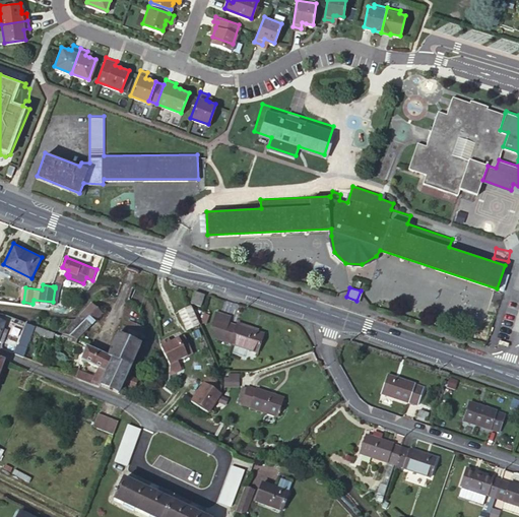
[(205,293),(195,289),(192,302),(201,305),(205,293)]
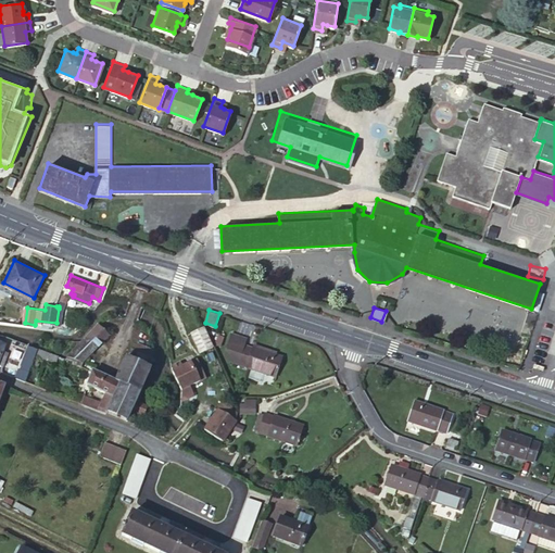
[(110,332),(99,323),(82,340),(68,355),(66,359),(82,365),(84,361),(110,332)]
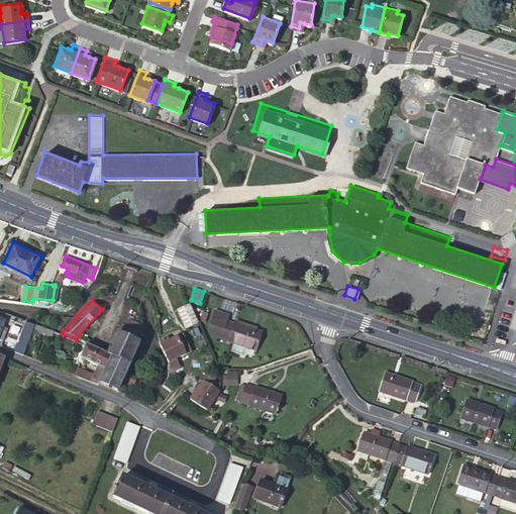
[(187,326),(198,321),(191,303),(190,303),(179,308),(187,326)]
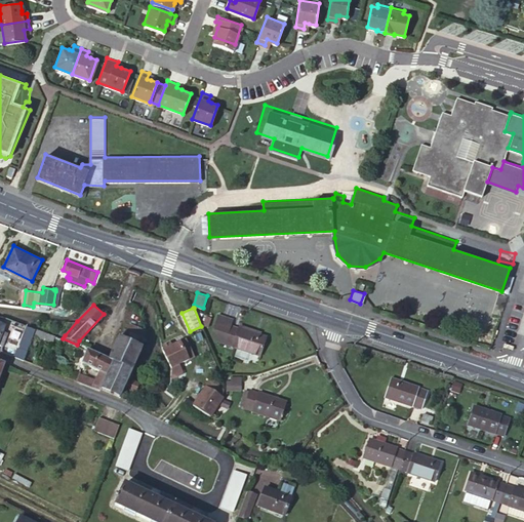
[(233,318),(218,313),(214,329),(218,339),(235,346),(233,353),(246,357),(248,350),(259,353),(266,334),(239,325),(232,323),(233,318)]
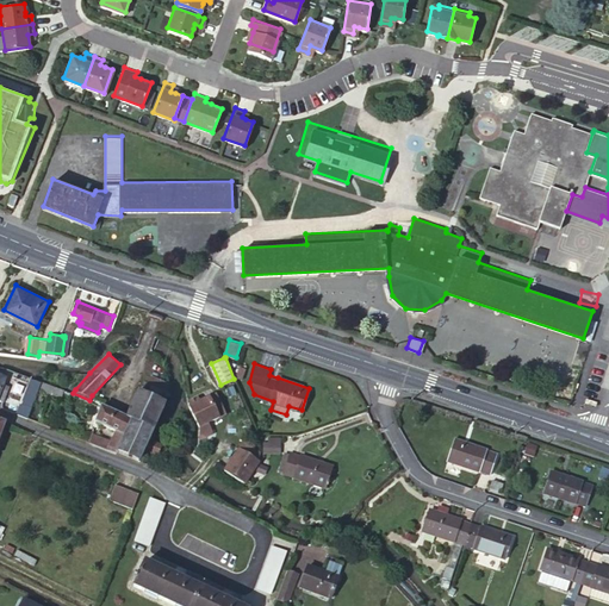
[(148,382),(169,391),(171,387),(171,382),(151,374),(148,382)]
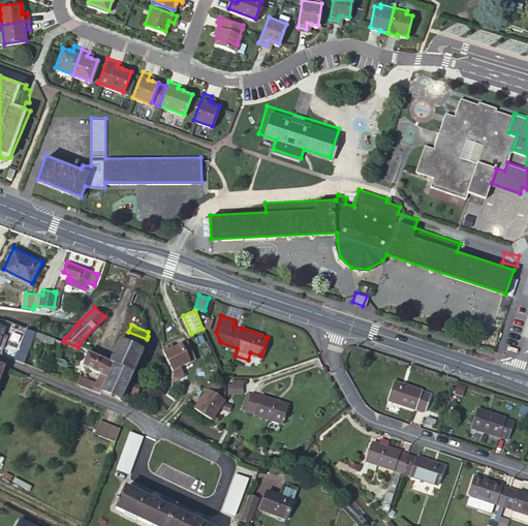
[(14,357),(25,361),(34,336),(37,330),(28,327),(19,349),(18,348),(14,357)]
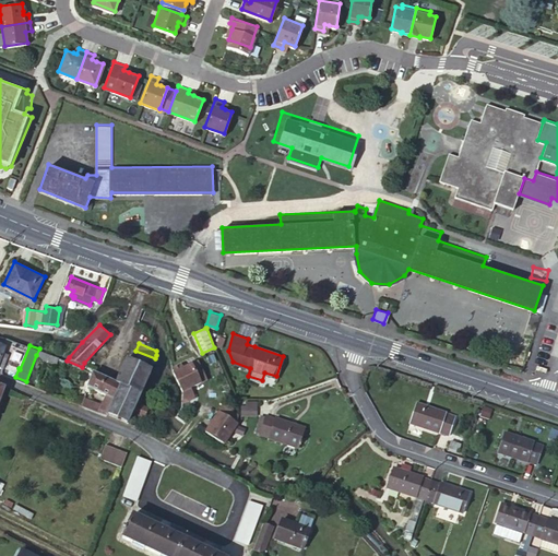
[(39,349),(36,355),(49,359),(57,362),(60,356),(39,349)]
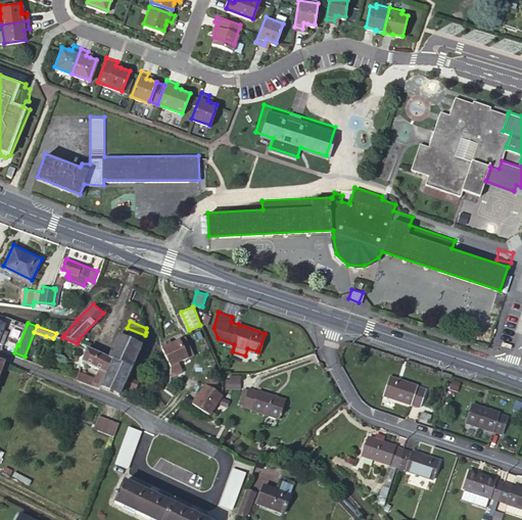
[(3,327),(0,334),(0,339),(3,341),(8,330),(3,327)]
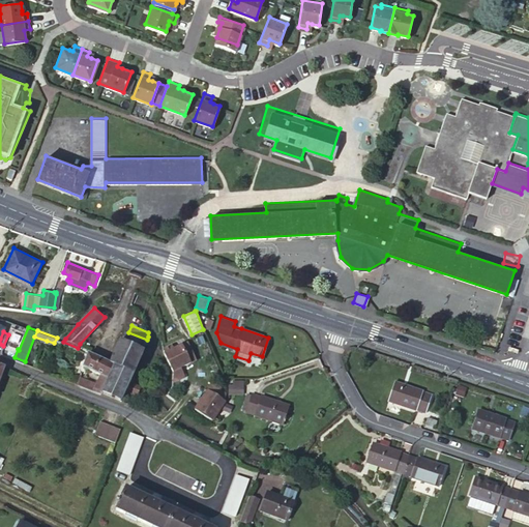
[(124,341),(144,349),(147,343),(147,340),(128,332),(124,341)]
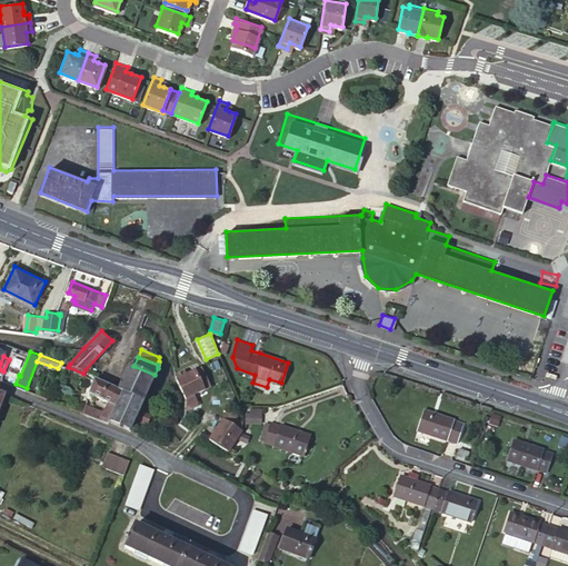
[(110,418),(131,428),(136,417),(147,421),(151,413),(140,408),(155,375),(133,366),(130,365),(119,388),(96,377),(91,391),(112,401),(108,411),(91,404),(87,404),(85,410),(109,420),(110,418)]
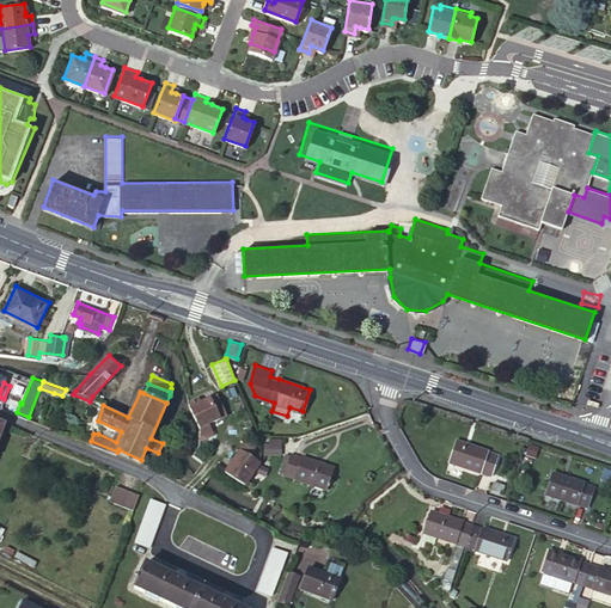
[(211,397),(220,416),(226,412),(217,393),(211,397)]
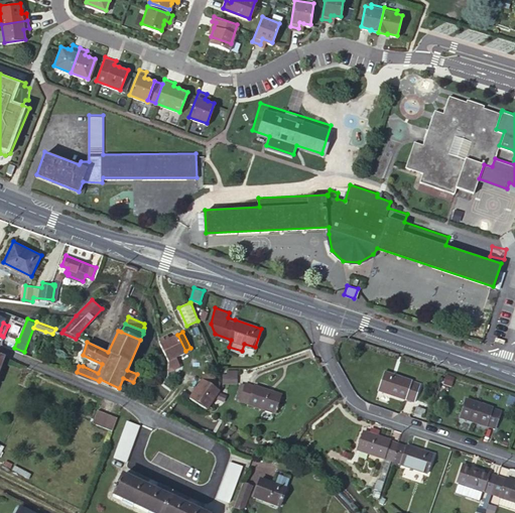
[(169,361),(169,365),(178,361),(176,356),(185,351),(177,335),(167,340),(161,343),(168,358),(169,361)]
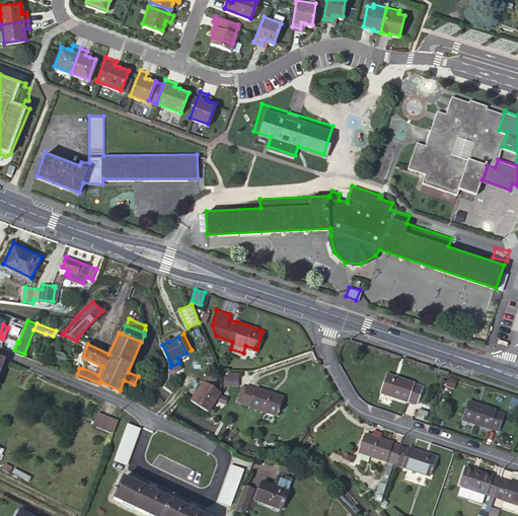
[(240,371),(225,371),(225,383),(240,384),(240,371)]
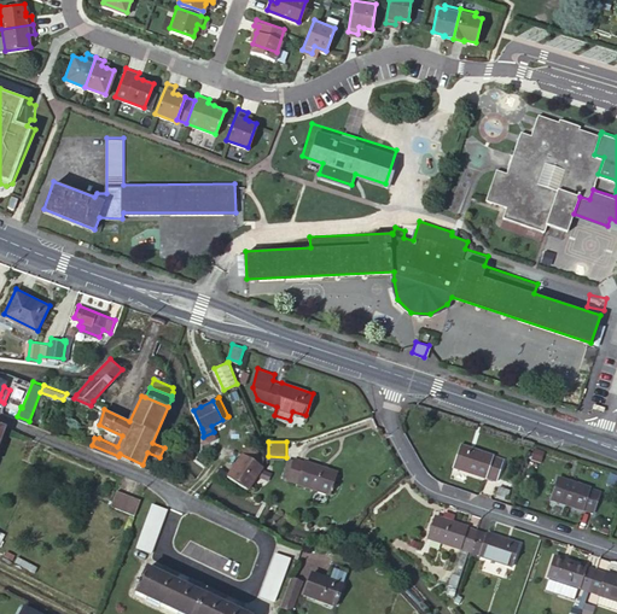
[(494,452),(461,442),(454,465),(487,475),(496,478),(504,457),(494,454),(494,452)]
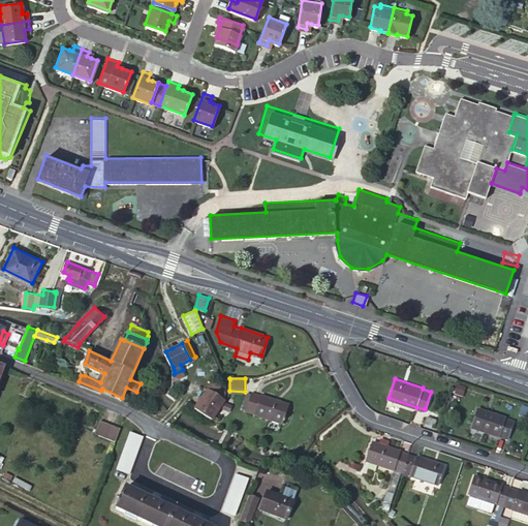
[(194,405),(213,418),(225,398),(224,397),(226,391),(212,380),(194,405)]
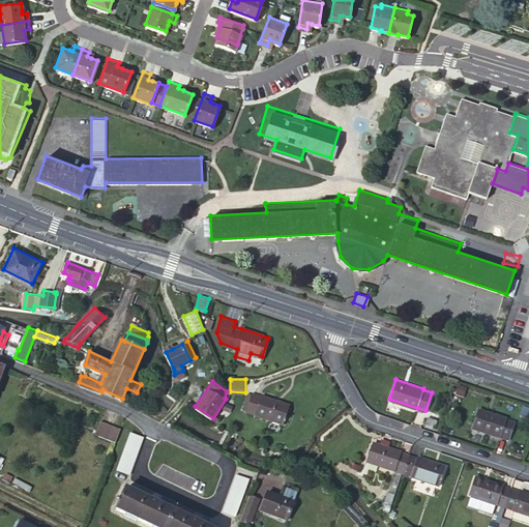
[(252,391),(248,403),(246,408),(246,410),(283,422),(289,403),(252,391)]
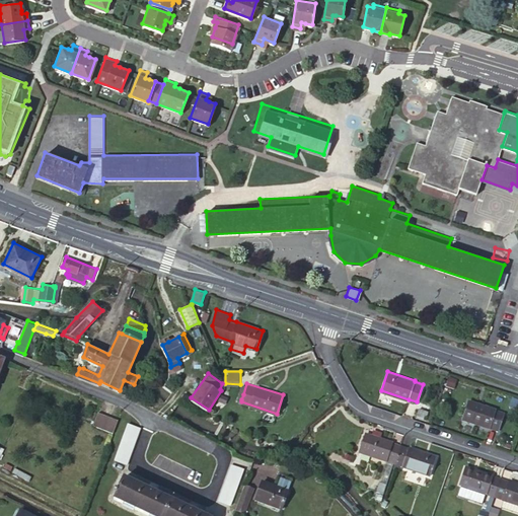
[(504,411),(469,399),(463,418),(499,429),(504,411)]
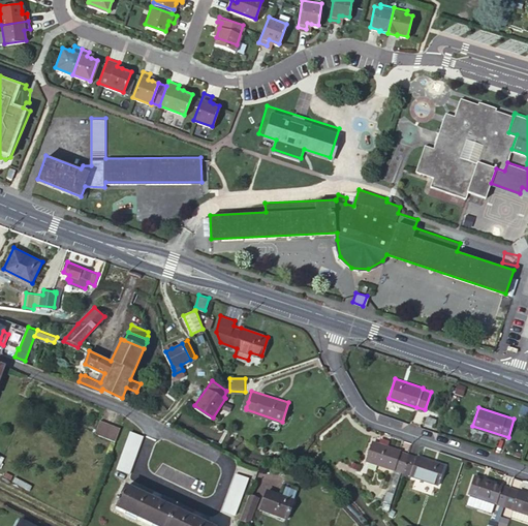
[(437,416),(428,414),(425,422),(434,425),(437,416)]
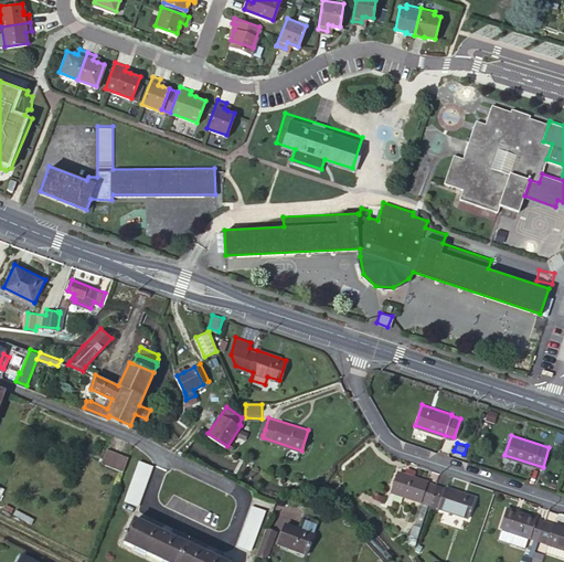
[(103,463),(125,470),(129,455),(108,447),(103,463)]
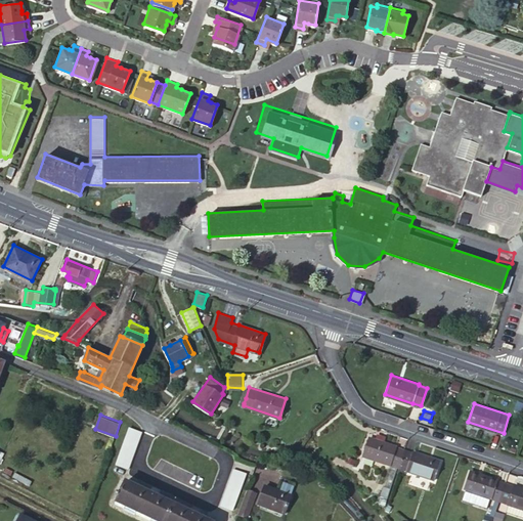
[(142,431),(130,427),(117,463),(129,467),(142,431)]
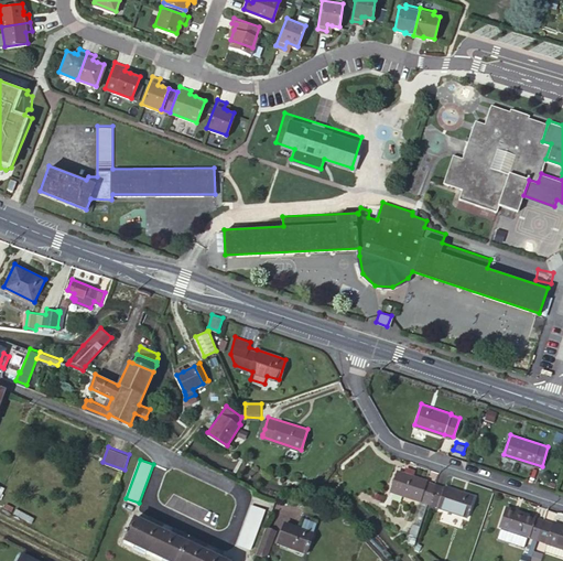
[(429,502),(435,483),(428,481),(428,479),(411,474),(405,472),(398,468),(391,489),(421,499),(428,502),(429,502)]
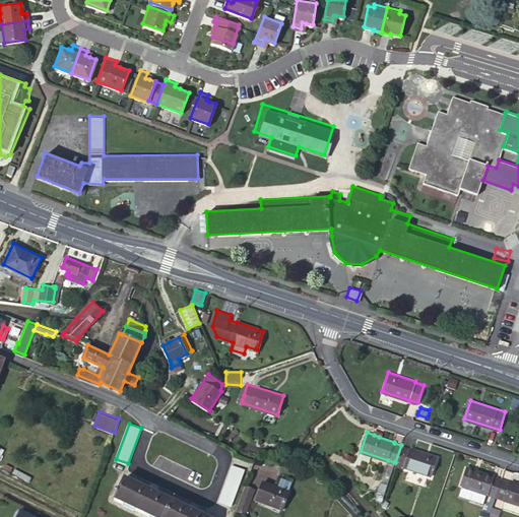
[(409,448),(401,445),(395,462),(403,465),(431,475),(436,456),(409,447),(409,448)]
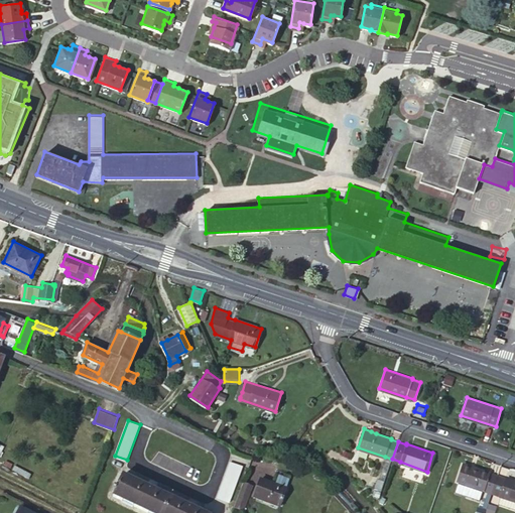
[(384,481),(391,459),(385,457),(378,479),(384,481)]
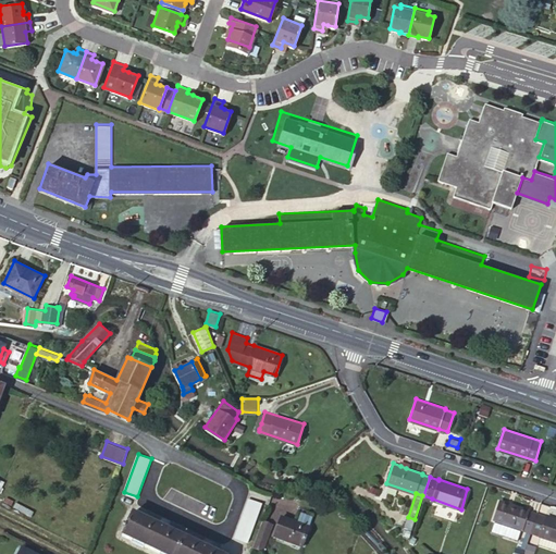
[(262,502),(249,497),(235,536),(248,540),(262,502)]
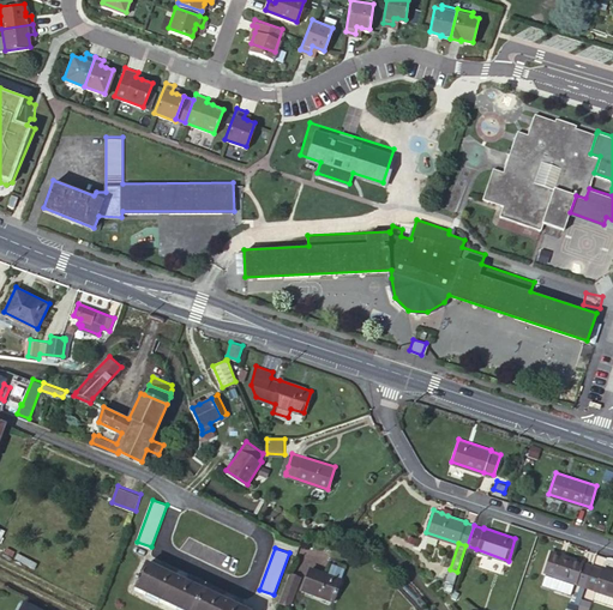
[(577,583),(586,585),(592,565),(584,562),(584,561),(550,550),(544,572),(577,583)]
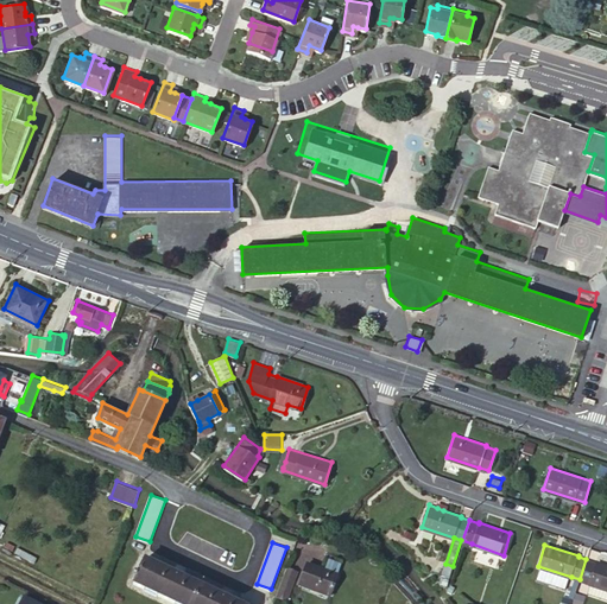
[(245,603),(145,557),(138,571),(136,570),(134,573),(136,574),(134,579),(185,603),(245,603)]
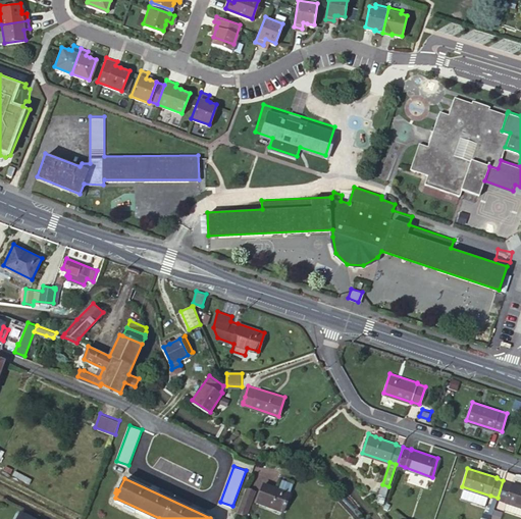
[(503,480),(498,498),(506,501),(520,506),(520,485),(511,482),(503,480)]
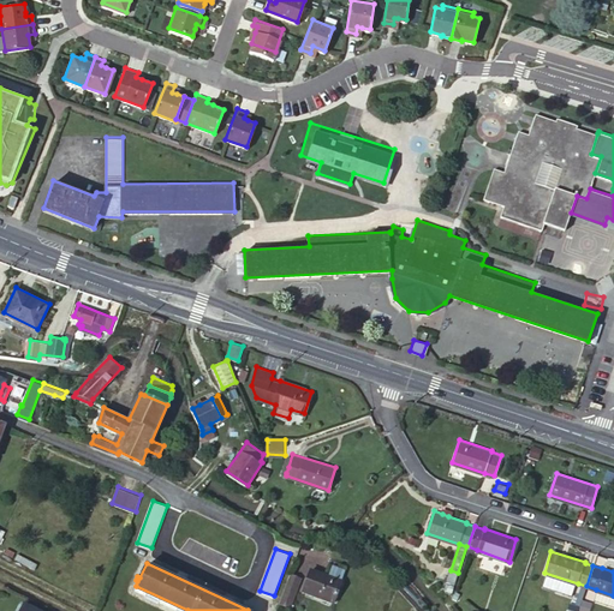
[(341,580),(311,568),(303,589),(334,601),(341,580)]
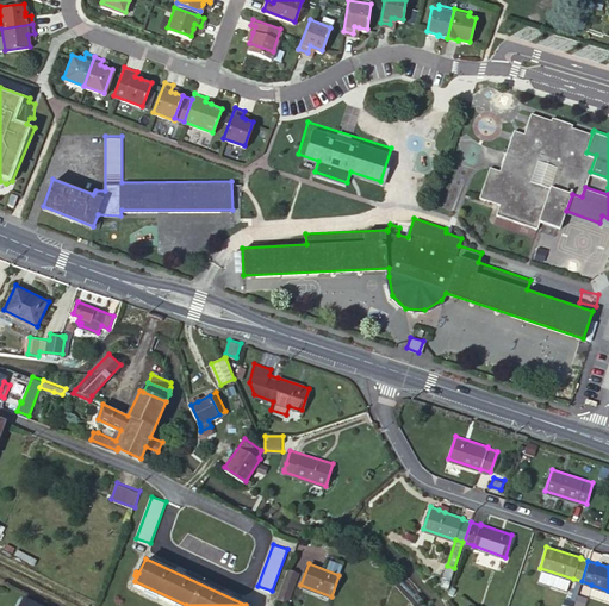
[(451,579),(454,568),(447,566),(443,576),(451,579)]
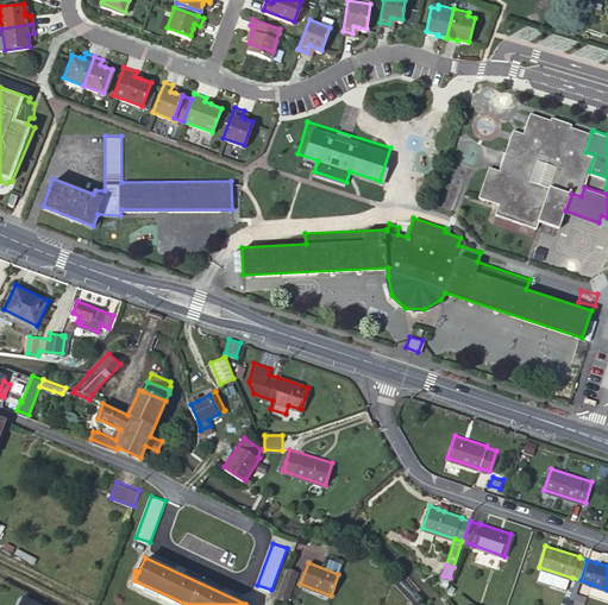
[(287,566),(276,596),(287,600),(298,571),(287,566)]
